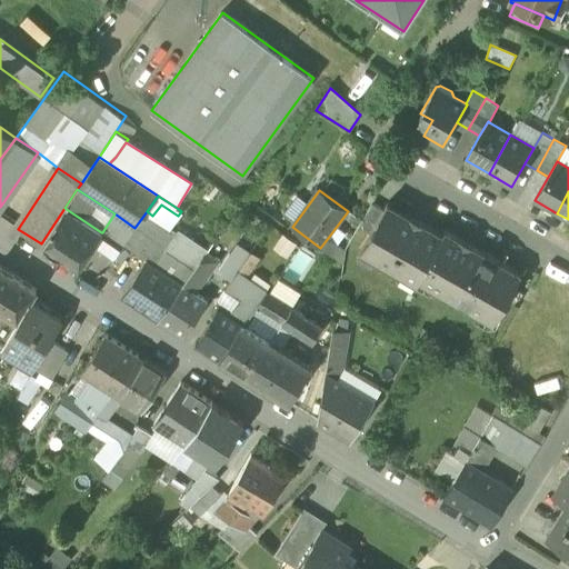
[(418,279),(493,322),(520,275),(446,231),(443,235),(388,203),(383,211),(370,233),(360,250),(417,282),(418,279)]
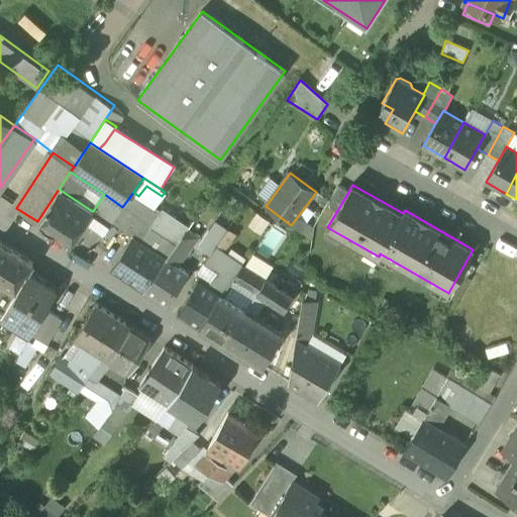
[(146,186),(138,196),(154,207),(162,196),(146,186)]
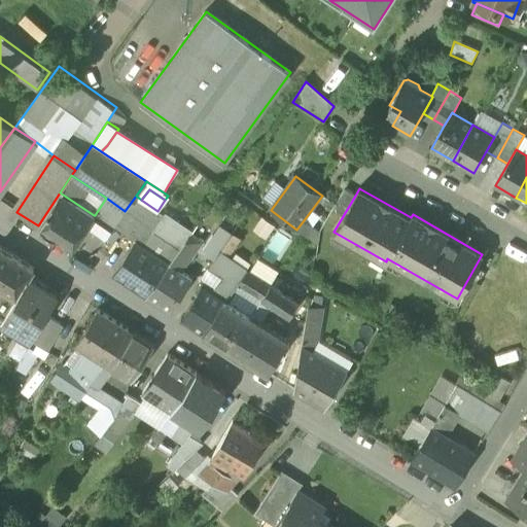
[(332,210),(343,216),(355,196),(344,189),(332,210)]
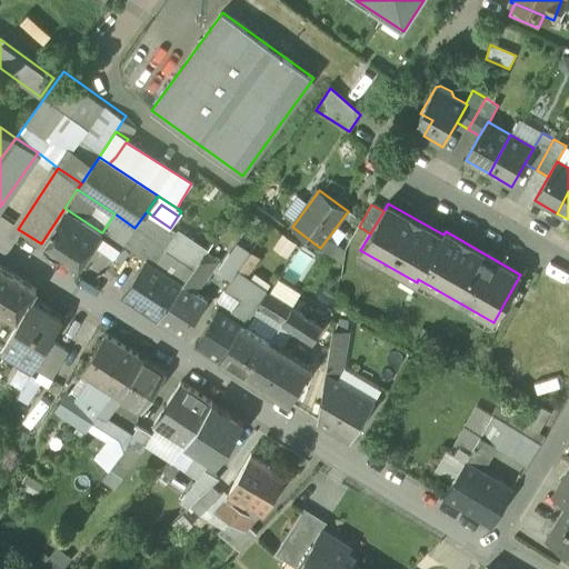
[(41,243),(78,268),(100,236),(102,232),(101,232),(65,208),(41,243)]
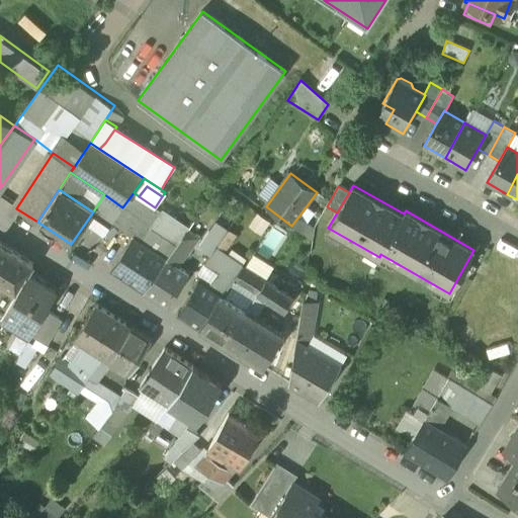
[(141,243),(152,227),(151,227),(161,210),(155,207),(139,196),(134,192),(122,207),(112,222),(133,236),(133,237),(141,243)]
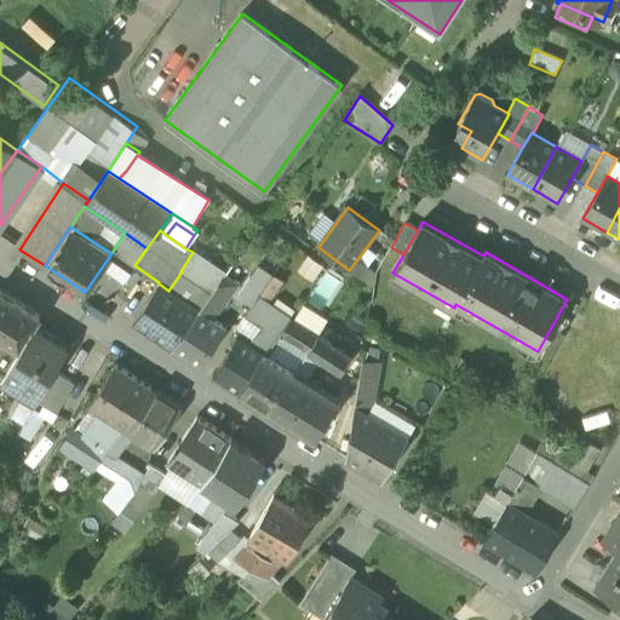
[(147,248),(125,233),(112,253),(109,257),(131,271),(135,265),(147,248)]
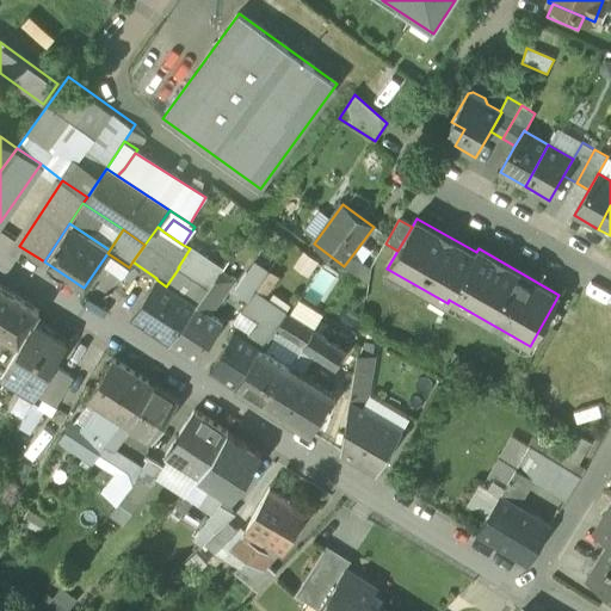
[(218,269),(190,248),(178,267),(179,267),(209,289),(222,271),(218,269)]
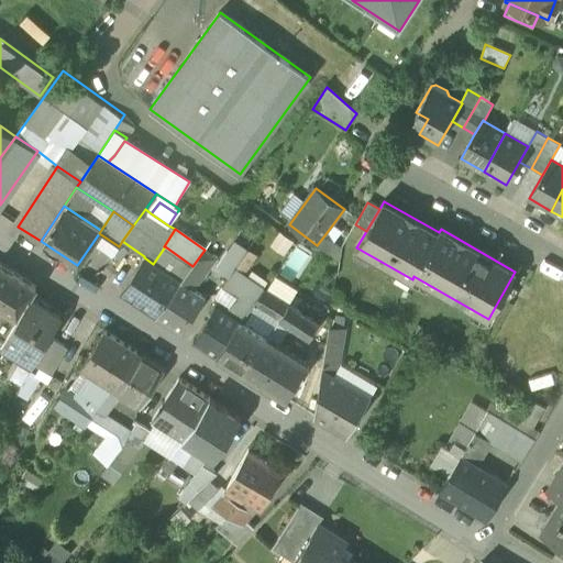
[(341,247),(324,235),(317,245),(339,261),(341,247)]
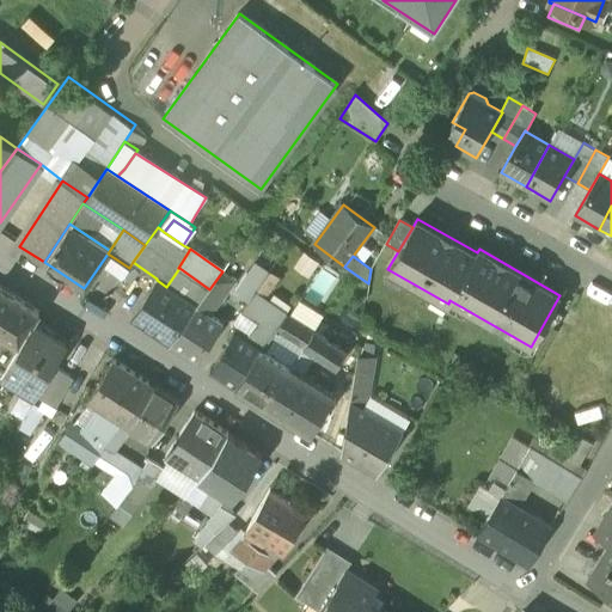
[(257,265),(250,275),(261,283),(268,274),(257,265)]
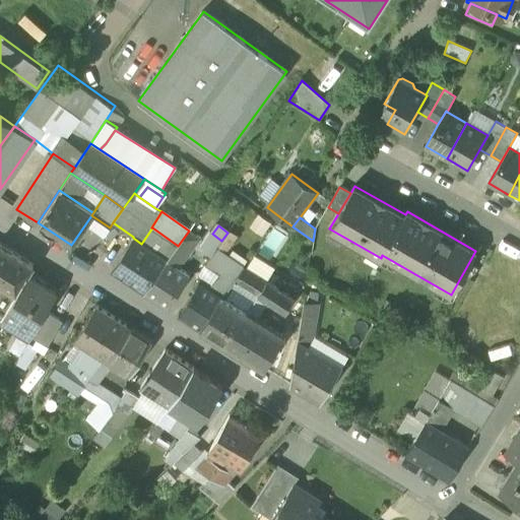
[(167,260),(179,268),(201,239),(189,231),(178,246),(167,260)]
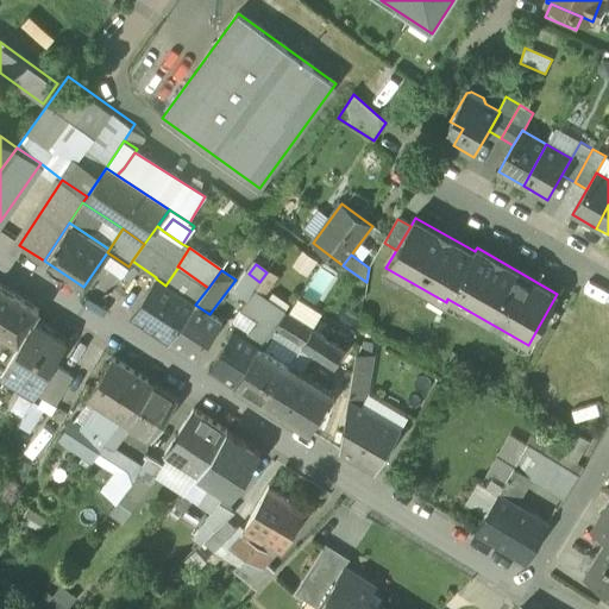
[(255,288),(259,282),(249,274),(246,272),(233,292),(248,301),(255,288)]
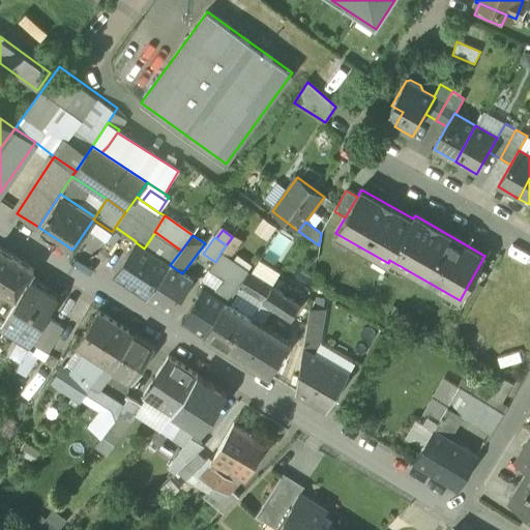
[(114,275),(148,298),(170,265),(144,248),(136,242),(114,275)]
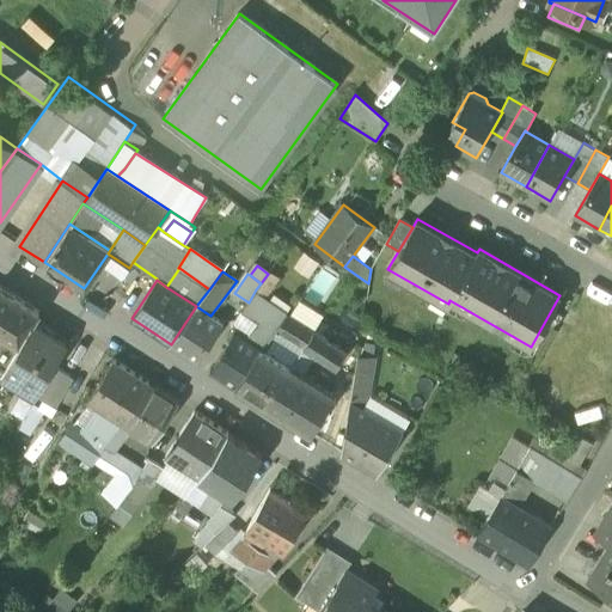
[(0,332),(19,346),(32,323),(40,312),(0,286),(0,332)]
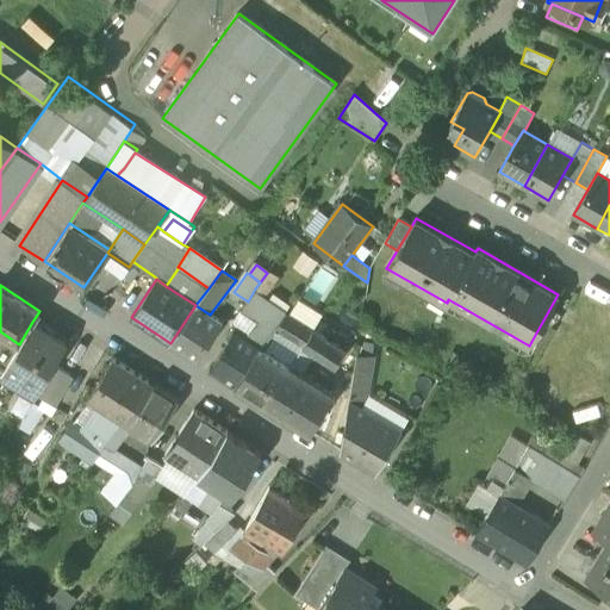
[(272,300),(255,288),(248,302),(241,310),(256,322),(272,300)]
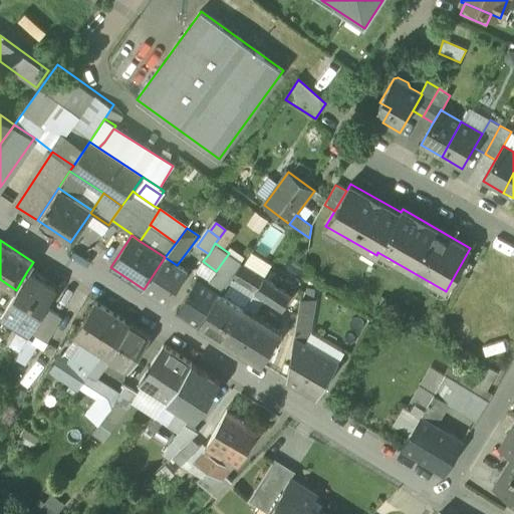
[(216,271),(207,284),(219,292),(220,293),(232,277),(241,264),(242,262),(229,253),(216,271)]
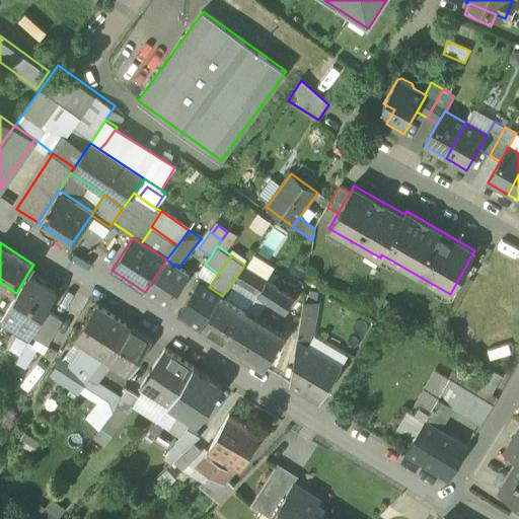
[(145,292),(167,306),(189,274),(178,268),(166,260),(145,292)]
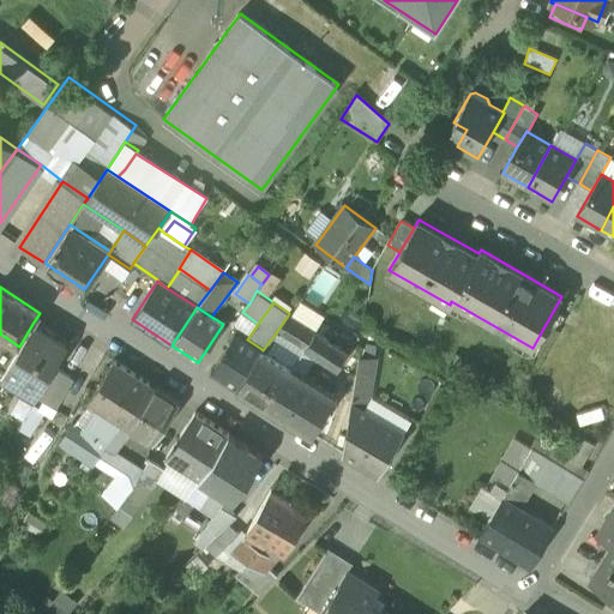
[(247,339),(258,324),(242,312),(235,323),(235,333),(236,333),(247,339)]
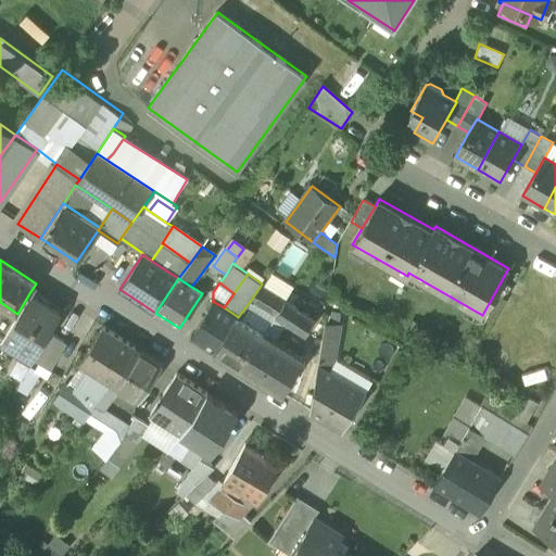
[(251,300),(276,315),(286,301),(261,286),(251,300)]
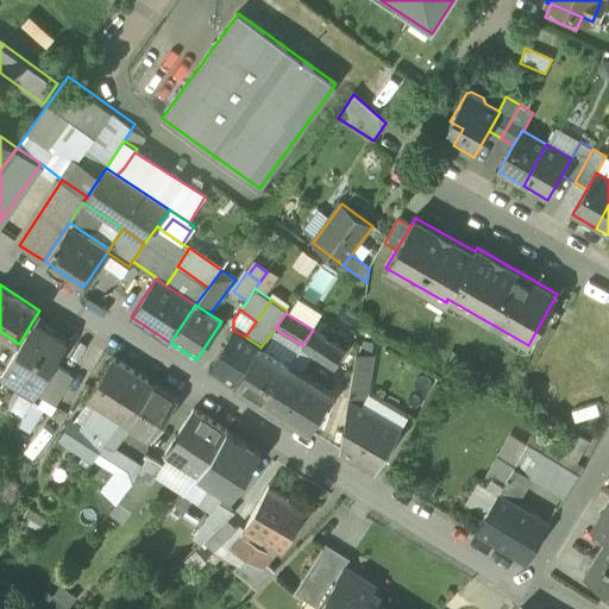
[(5,366),(41,388),(54,364),(67,343),(32,321),(19,344),(5,366)]
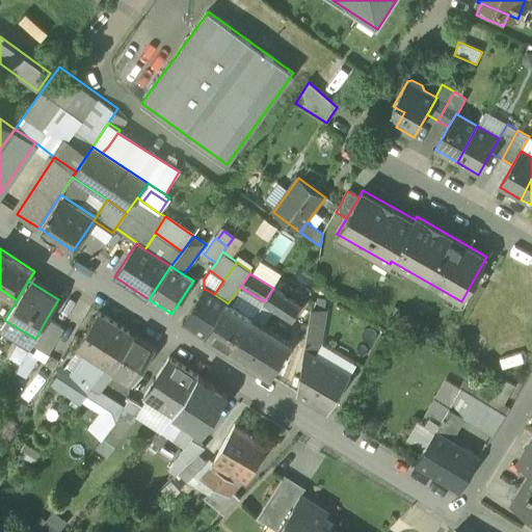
[(228,303),(254,319),(264,301),(240,287),(228,303)]
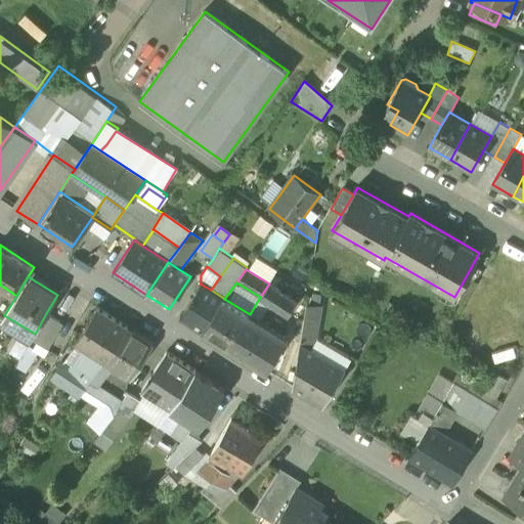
[(297,301),(269,284),(260,297),(289,315),(297,301)]
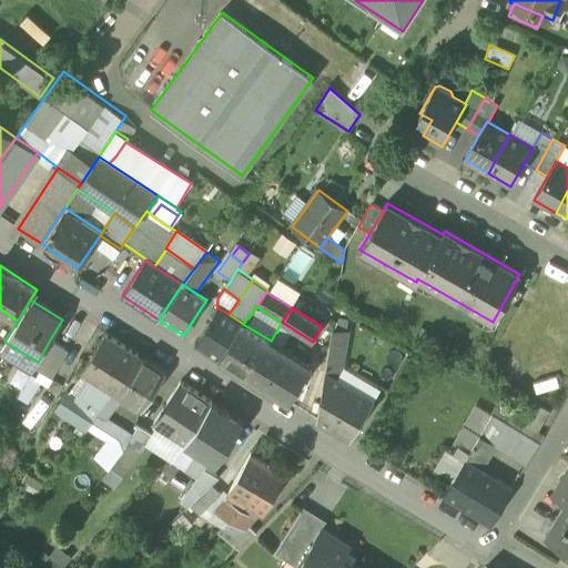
[(4,342),(18,321),(0,308),(0,350),(1,348),(4,342)]
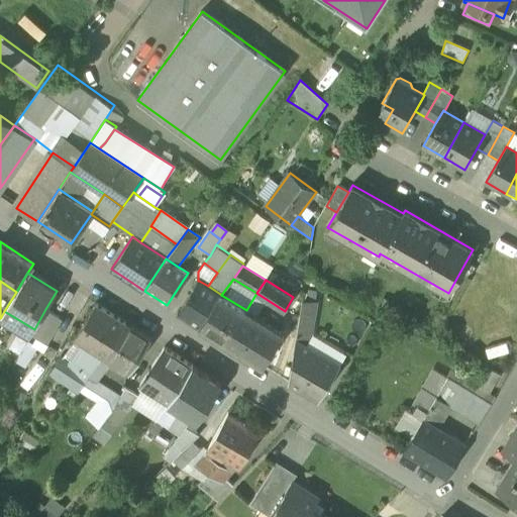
[(179,313),(200,327),(220,294),(208,286),(199,281),(198,281),(179,313)]
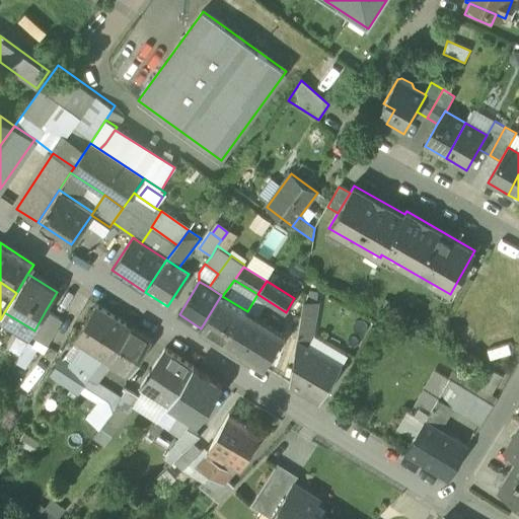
[(222,296),(221,295),(201,328),(226,345),(247,311),(222,296)]
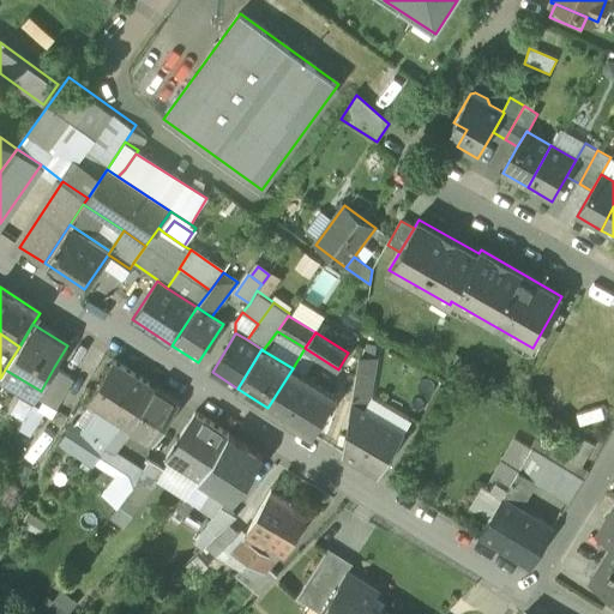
[(359,360),(350,405),(363,413),(367,404),(374,361),(359,360)]
